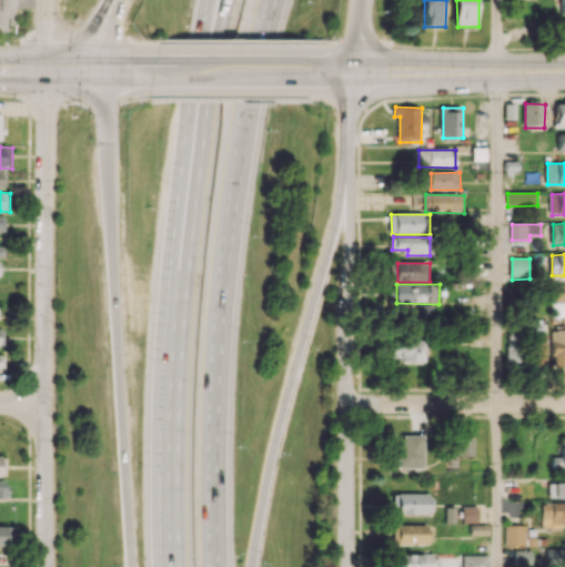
[(564,284),(554,284),(554,314),(560,314),(560,310),(564,310),(564,284)]
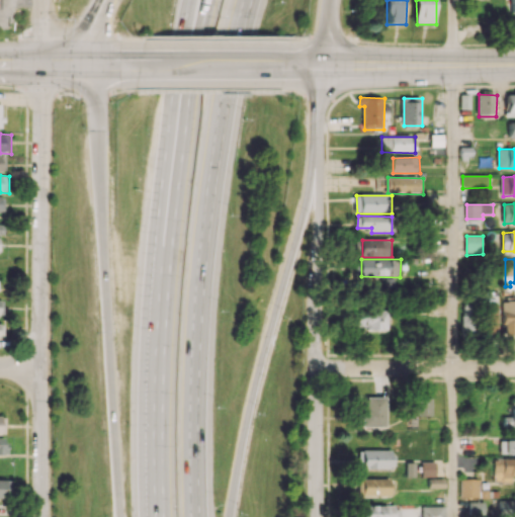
[(398,277),(381,277),(381,289),(398,289),(398,277)]
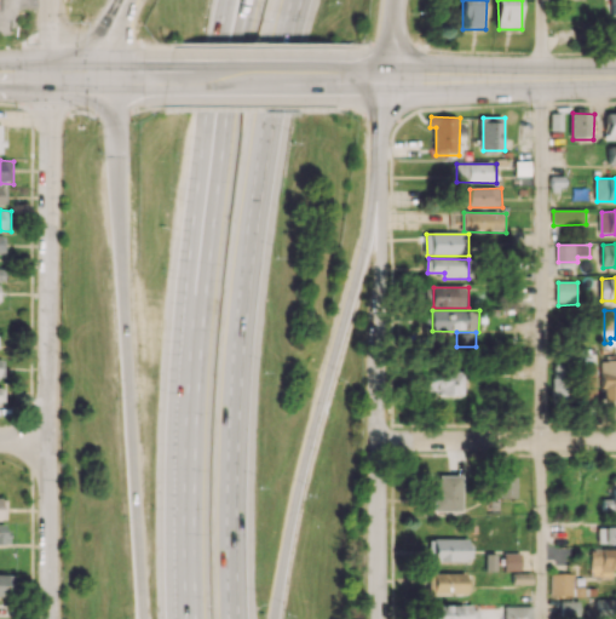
[(603,402),(615,401),(615,361),(603,361),(603,402)]
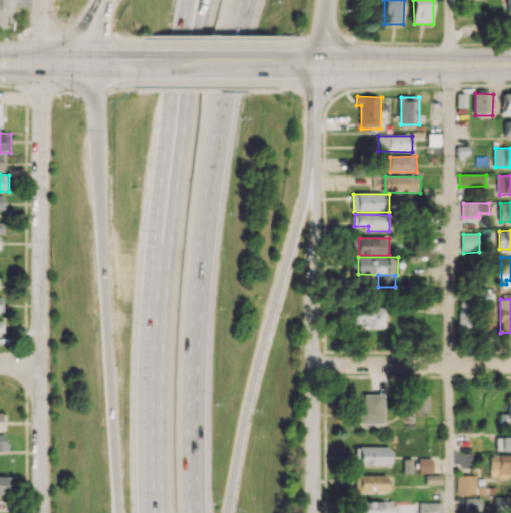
[(496,303),(481,302),(480,336),(495,336),(496,303)]
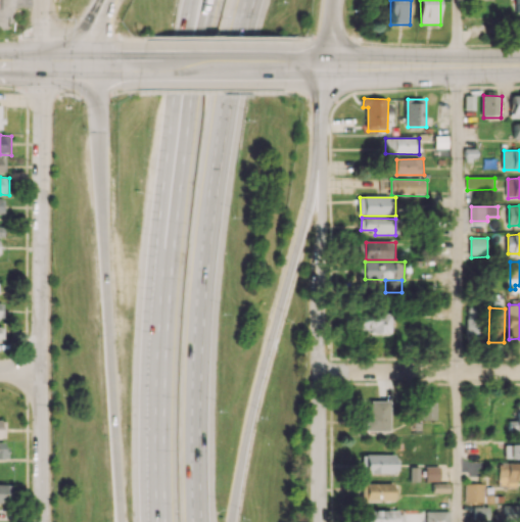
[(393,315),(361,316),(361,331),(371,331),(371,335),(394,335),(393,315)]
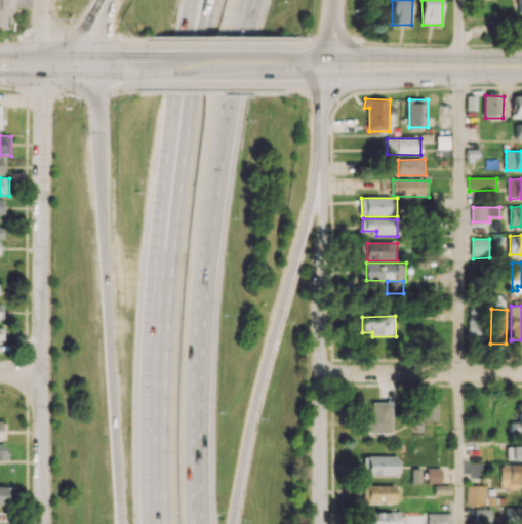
[(470,337),(479,337),(479,320),(470,321),(470,337)]
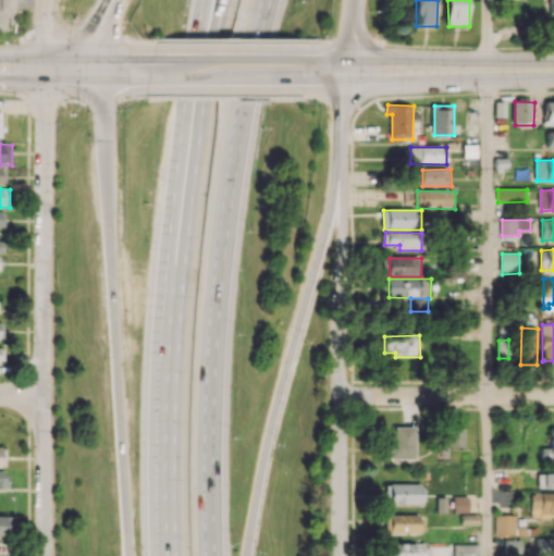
[(416,460),(417,428),(395,428),(395,439),(391,439),(391,459),(416,460)]
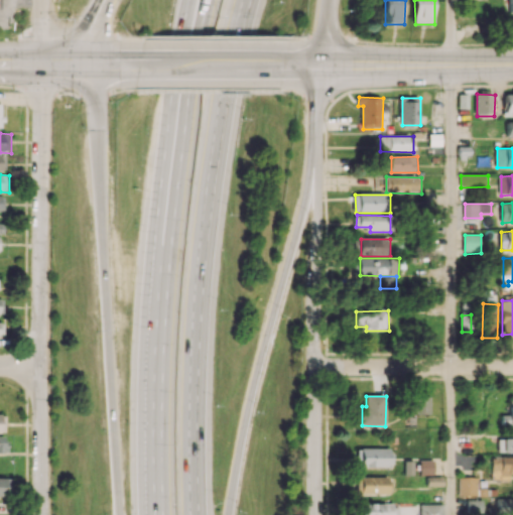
[(431,415),(432,397),(416,397),(416,414),(431,415)]
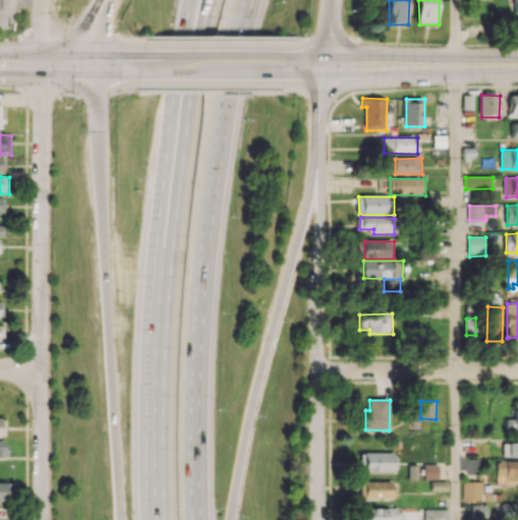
[(0,458),(9,458),(10,442),(0,441),(0,458)]
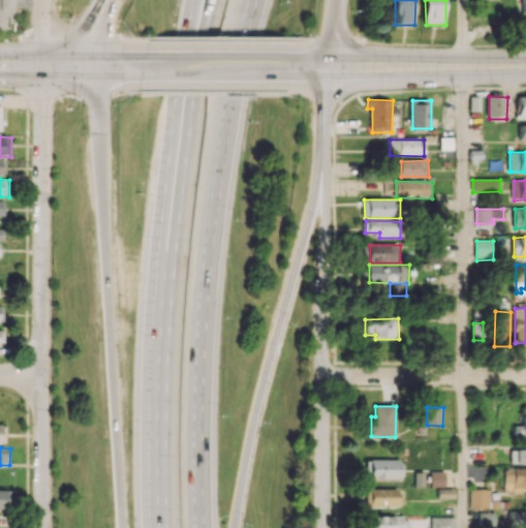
[(525,449),(514,449),(514,464),(525,464),(525,449)]
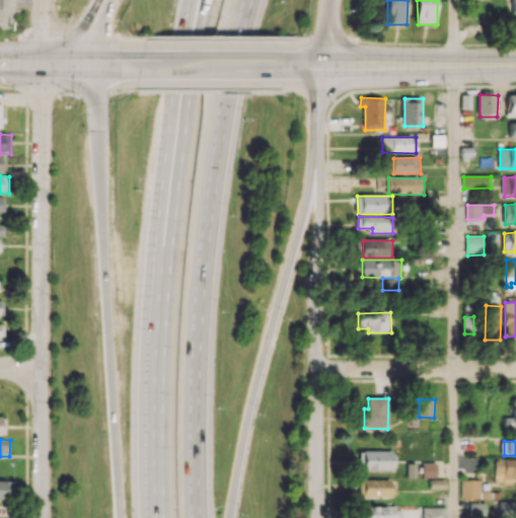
[(396,451),(365,452),(365,470),(396,469),(396,451)]
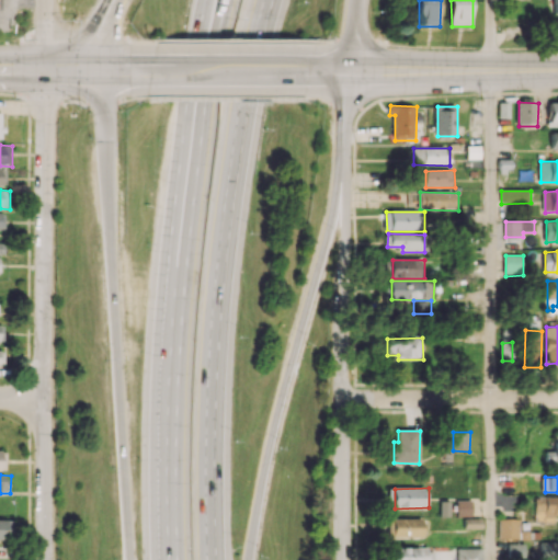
[(537,523),(556,522),(556,516),(557,516),(557,496),(536,498),(537,523)]
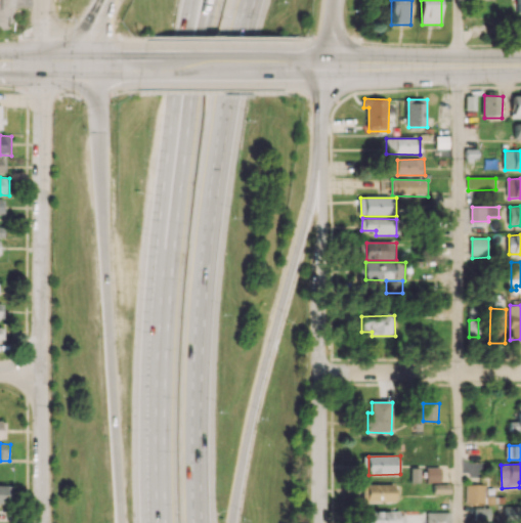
[(442,483),(442,468),(428,469),(428,483),(442,483)]
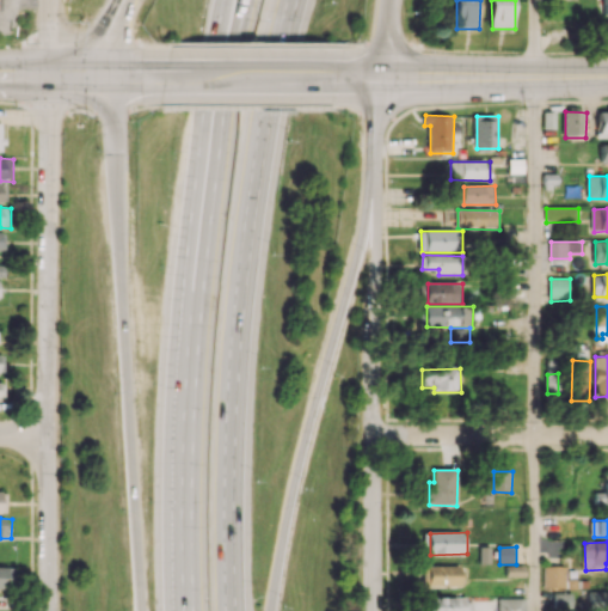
[(461,566),(424,567),(424,587),(462,586),(461,566)]
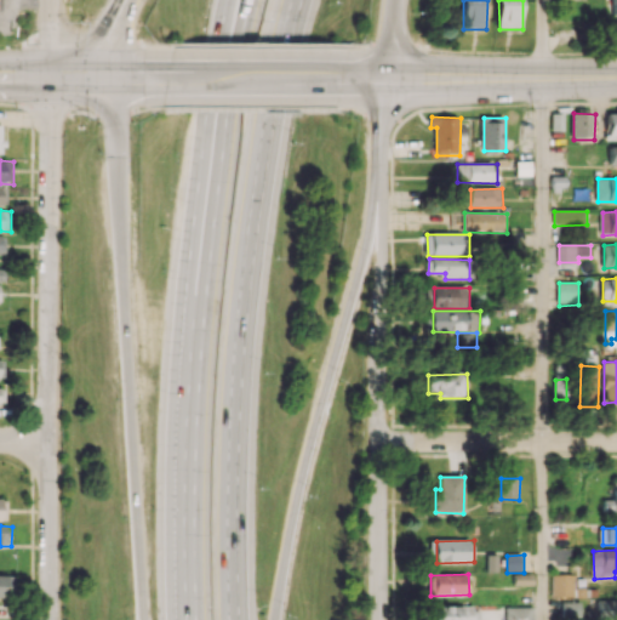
[(9,595),(16,595),(16,576),(0,575),(0,598),(7,599),(9,595)]
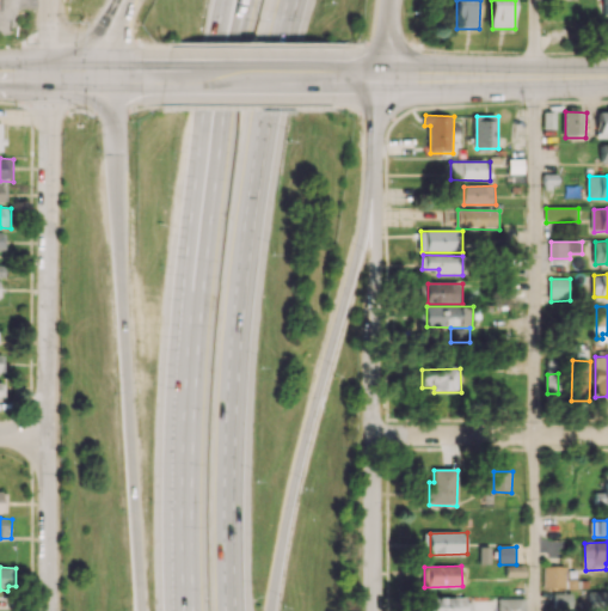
[(567,588),(567,567),(545,567),(546,588),(567,588)]
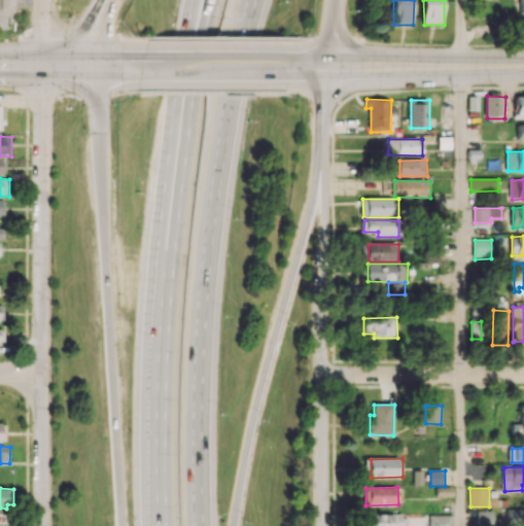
[(523,510),(510,511),(510,525),(523,525),(523,510)]
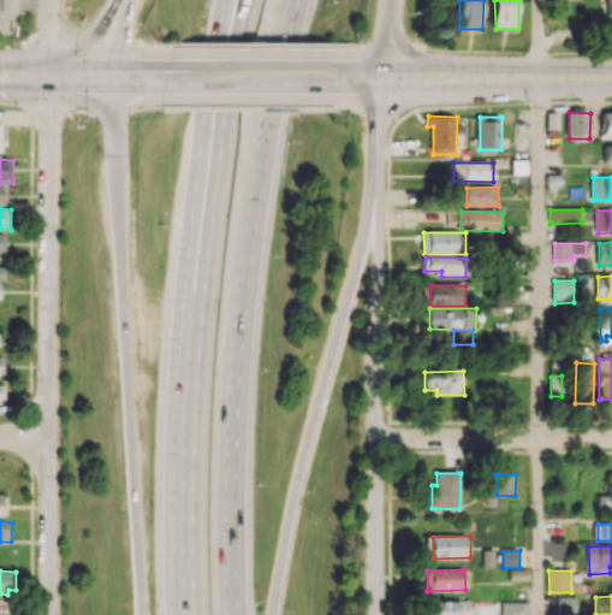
[(577,614),(577,598),(559,597),(559,613),(577,614)]
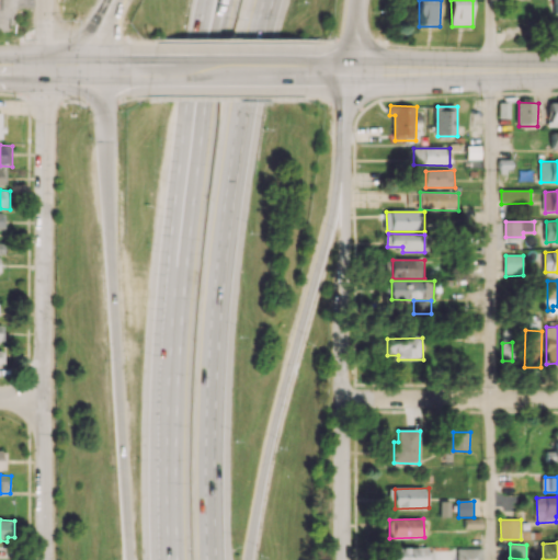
[(394,549),(393,559),(435,559),(436,548),(394,549)]
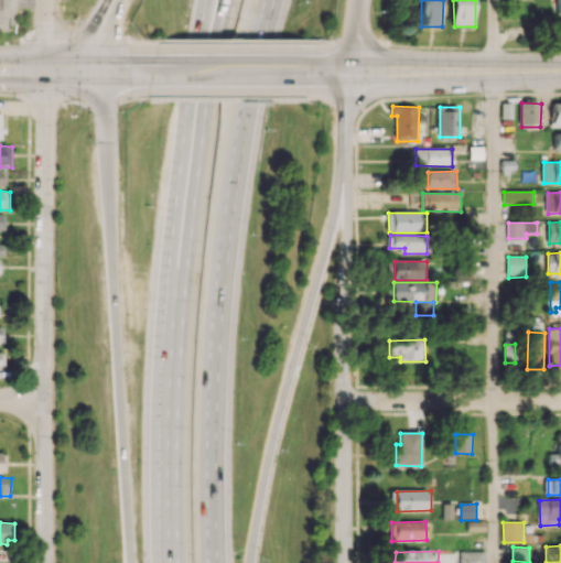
[(486,562),(486,552),(462,552),(462,562),(486,562)]
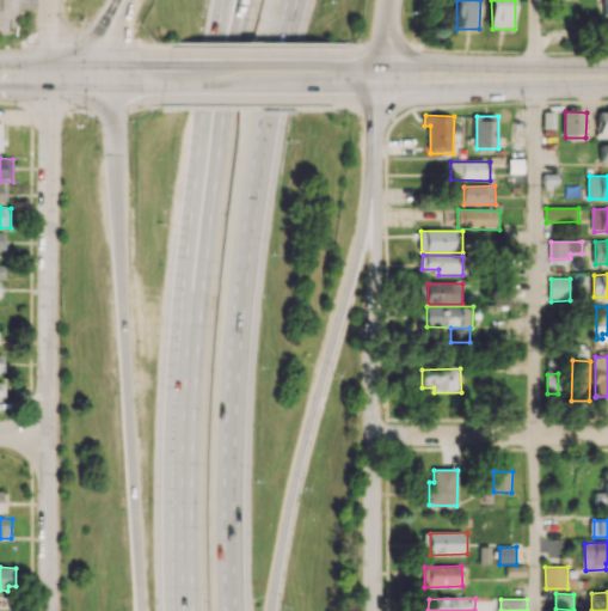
All buildings are outlined.
